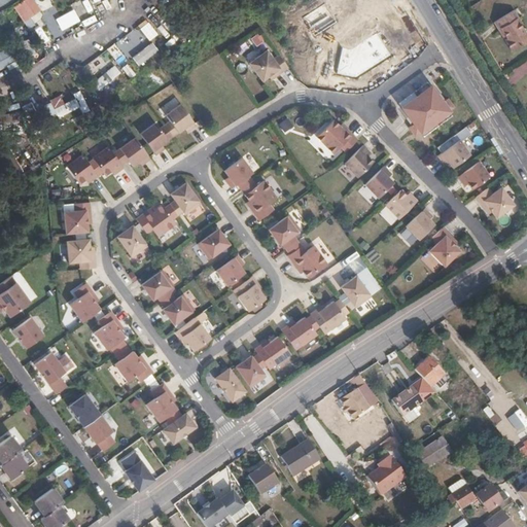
[(34,0),(26,0),(22,3),(26,9),(37,2),(34,0)]
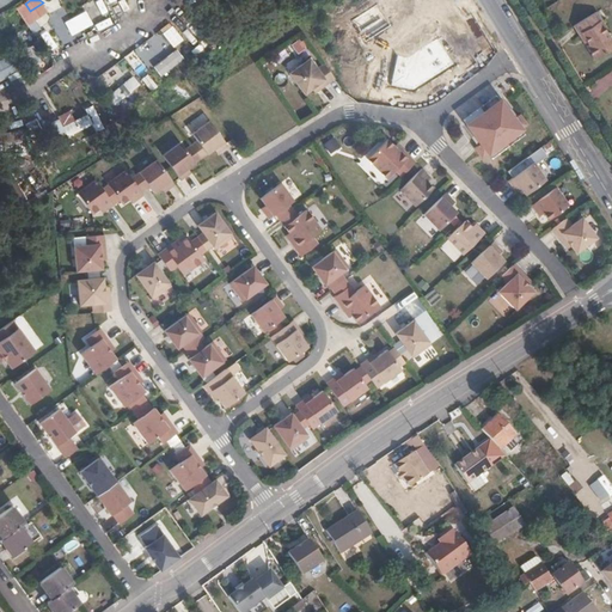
[(69,34),(112,16),(106,2),(63,20),(69,34)]
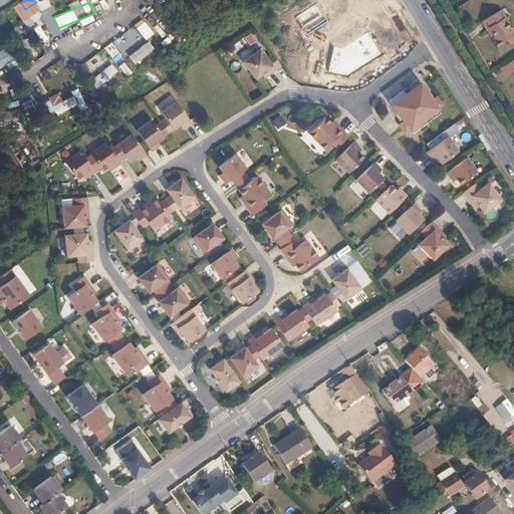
[(502,4),(480,17),(498,46),(513,35),(513,28),(504,13),(506,11),(502,4)]
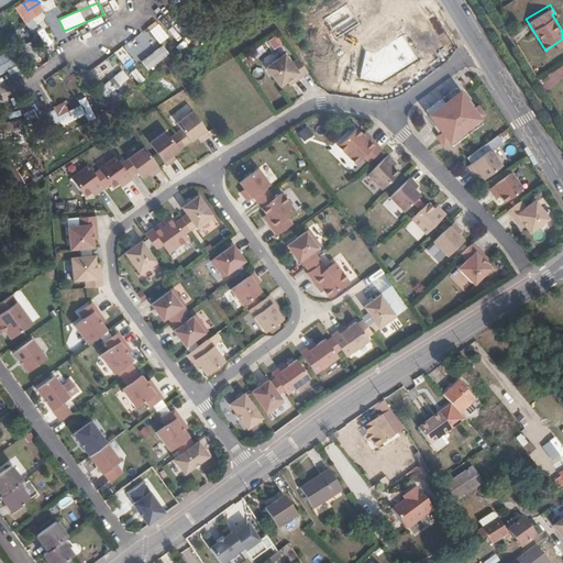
[(146,70),(168,55),(162,45),(140,62),(146,70)]
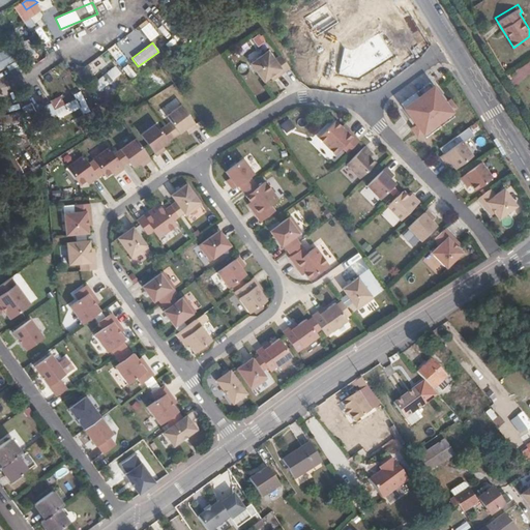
[(268,48),(251,60),(263,79),(269,75),(274,70),(276,75),(290,65),(281,52),(274,56),(268,48)]
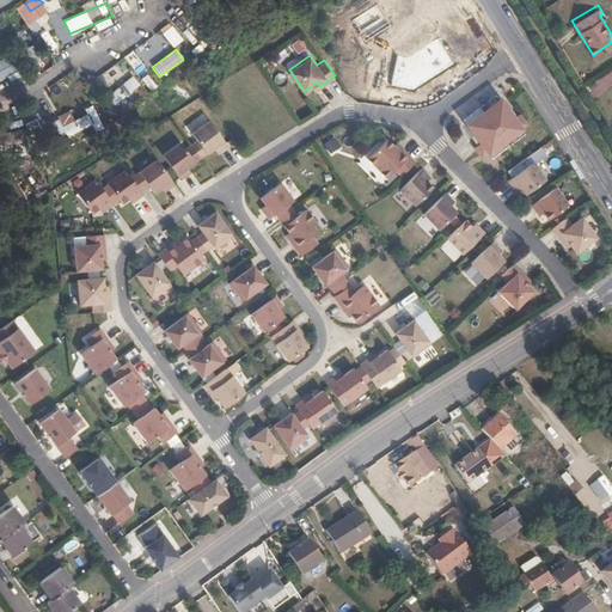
[(105,85),(129,63),(122,57),(99,78),(105,85)]
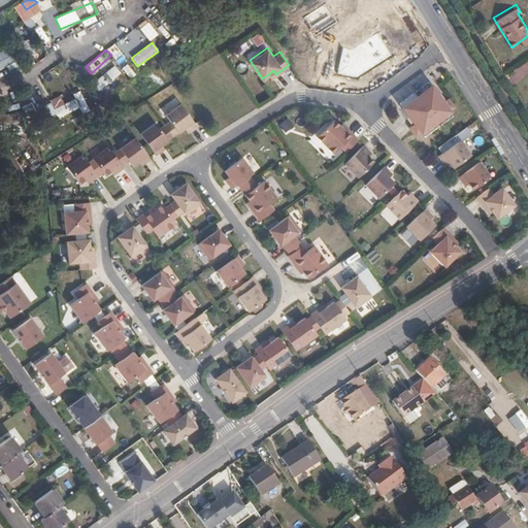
[(527,59),(504,74),(512,85),(527,74),(527,59)]
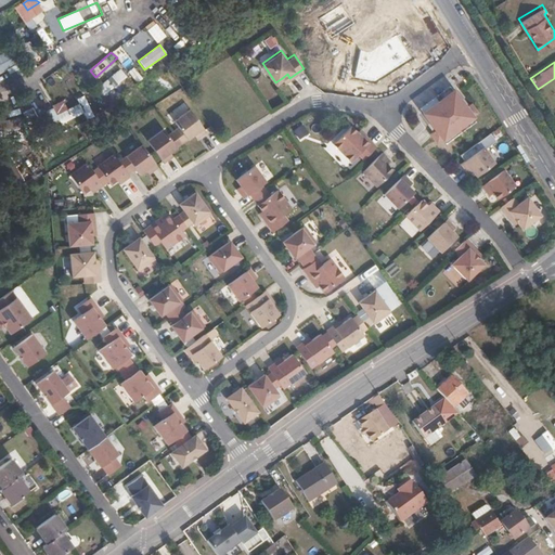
[(97,88),(106,98),(131,76),(123,66),(97,88)]
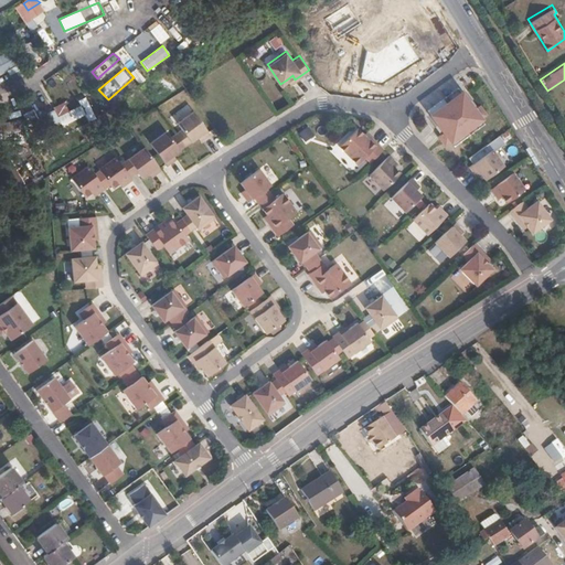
[(457,85),(427,107),(430,113),(460,91),(457,85)]
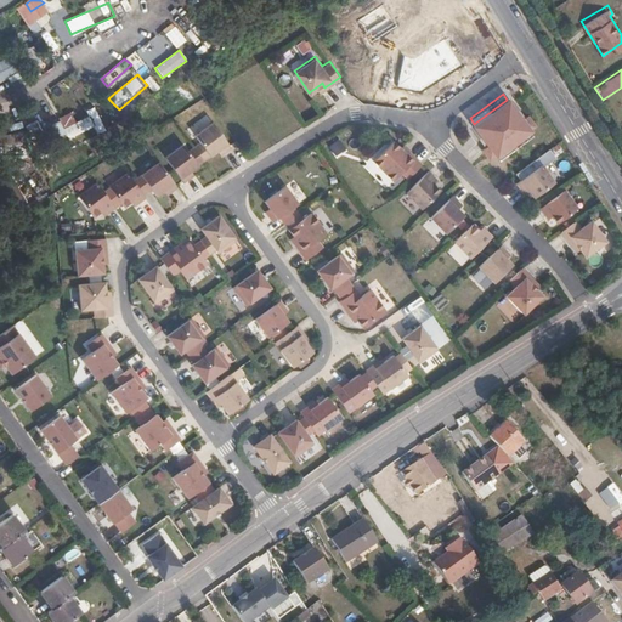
[(488,158),(496,153),(529,129),(535,124),(527,114),(521,118),(519,116),(520,114),(516,109),(515,111),(507,100),(474,124),(482,135),(481,136),(485,141),(486,140),(487,142),(481,147),(488,158)]
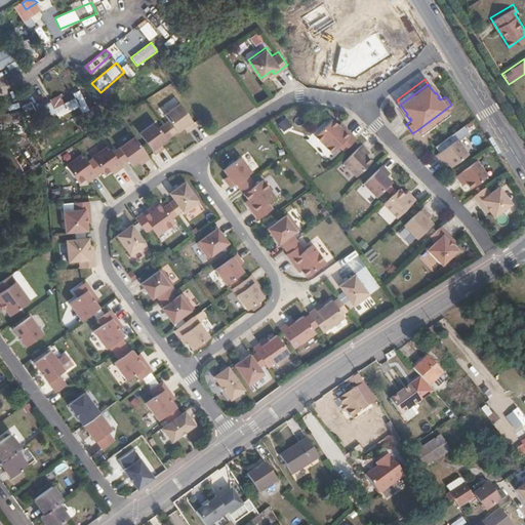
[(57,119),(86,105),(77,87),(48,102),(57,119)]
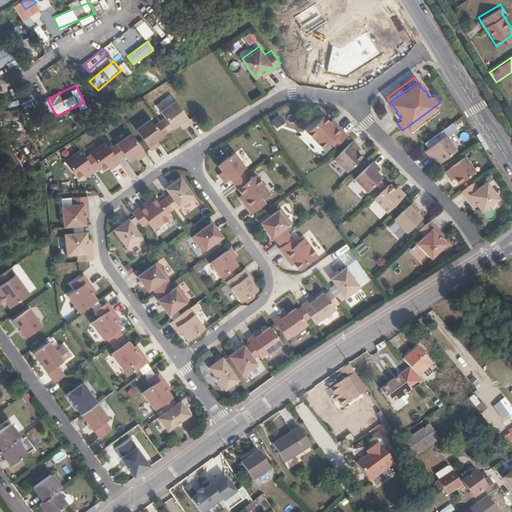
[(160,109),(165,116),(173,127),(181,121),(184,125),(190,120),(175,99),(160,109)]
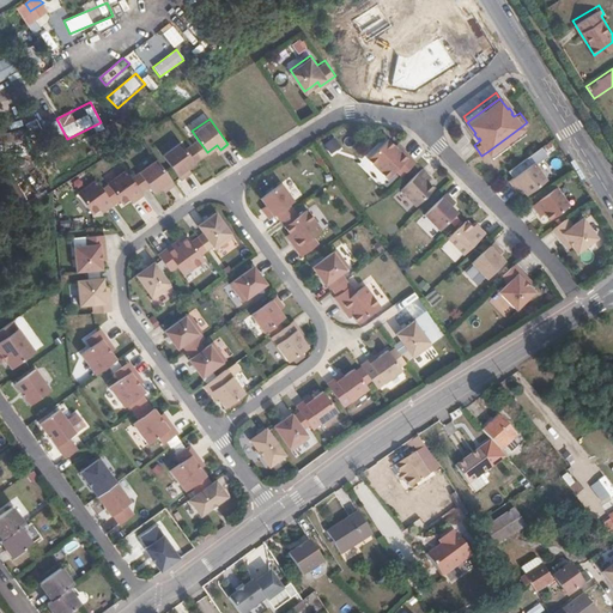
[(521,127),(489,151),(492,156),(525,132),(521,127)]
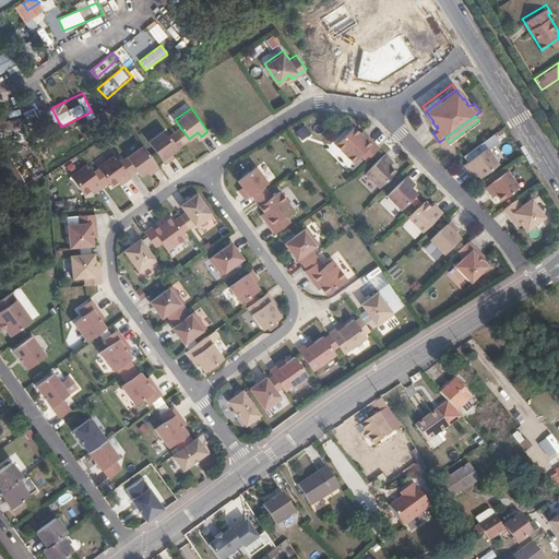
[(301,142),(311,135),(305,125),(295,131),(301,142)]
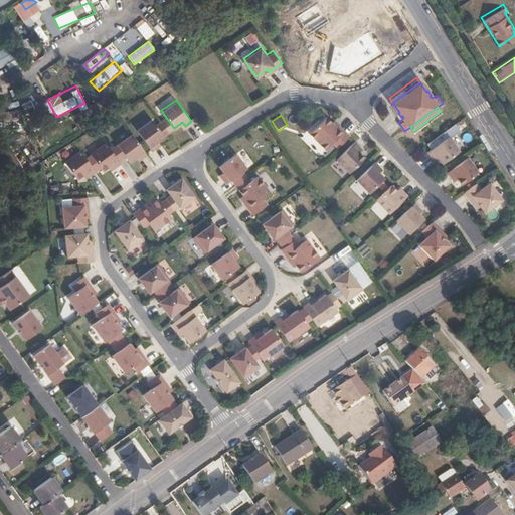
[(325,115),(308,131),(324,148),(331,141),(336,146),(348,135),(337,123),(335,125),(325,115)]
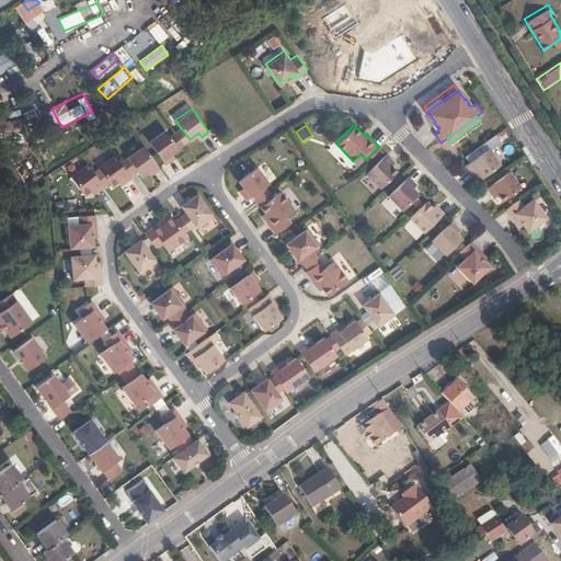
[(181,127),(174,130),(184,144),(190,139),(181,127)]
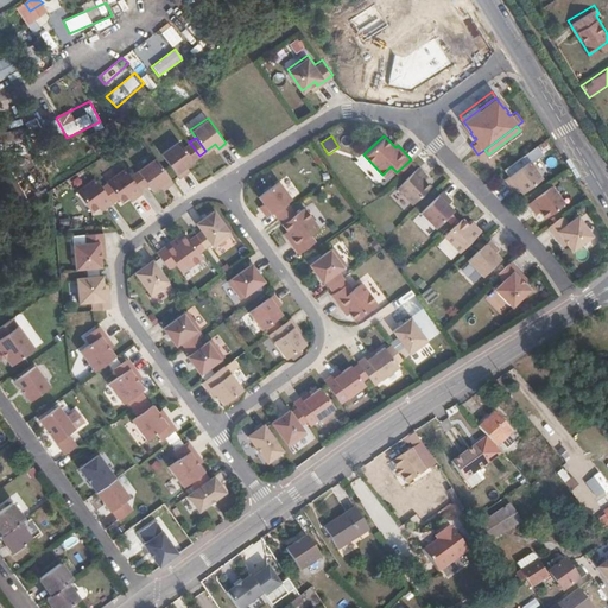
[(160,151),(169,163),(176,172),(178,176),(185,171),(183,166),(194,159),(183,146),(178,139),(160,151)]
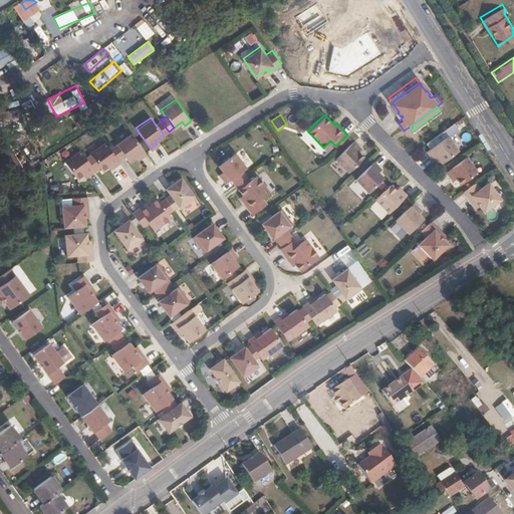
[(169,132),(160,119),(155,123),(164,135),(169,132)]
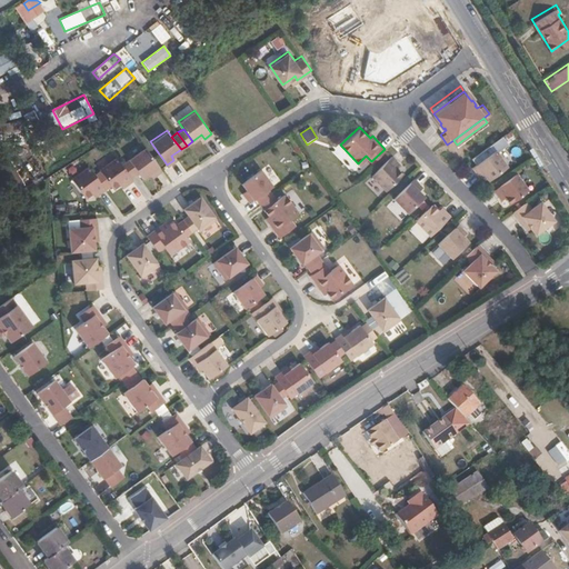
[(152,157),(145,146),(129,157),(138,170),(142,177),(151,170),(155,175),(161,169),(159,165),(152,157)]
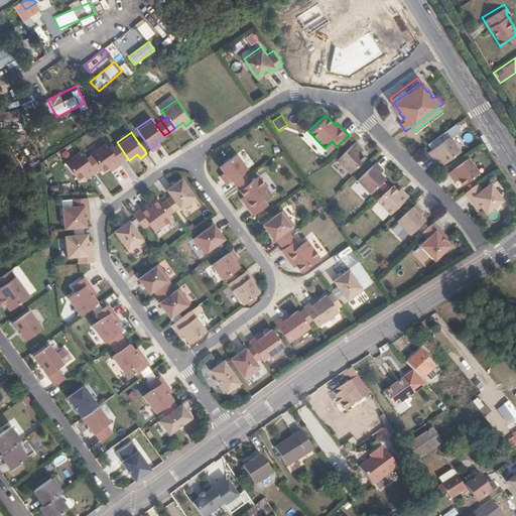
[(448,134),(428,150),(432,156),(436,153),(438,156),(442,161),(460,149),(448,134)]
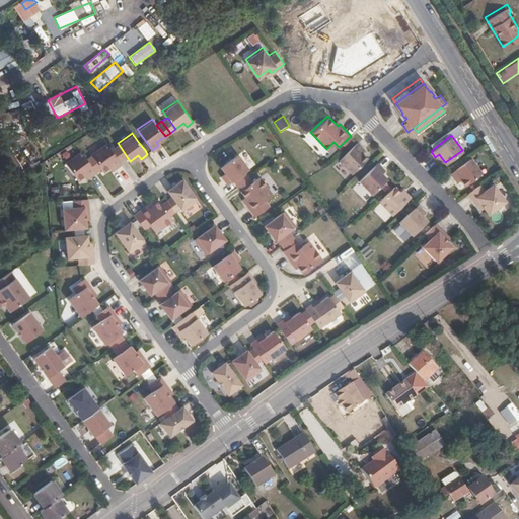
[(144,139),(139,143),(145,150),(150,147),(144,139)]
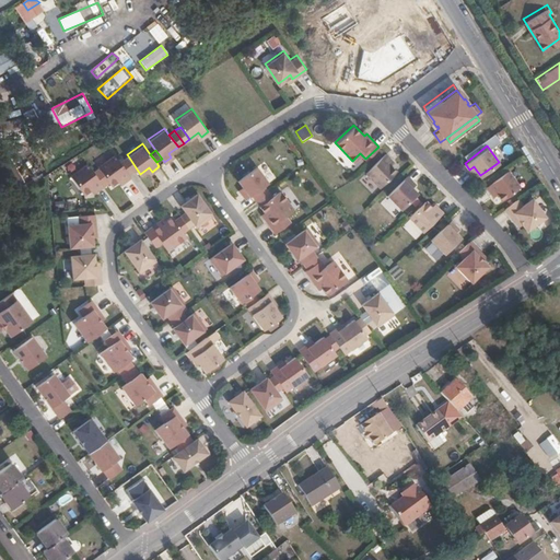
[(385,152),(366,172),(381,186),(396,170),(389,164),(387,162),(391,158),(385,152)]
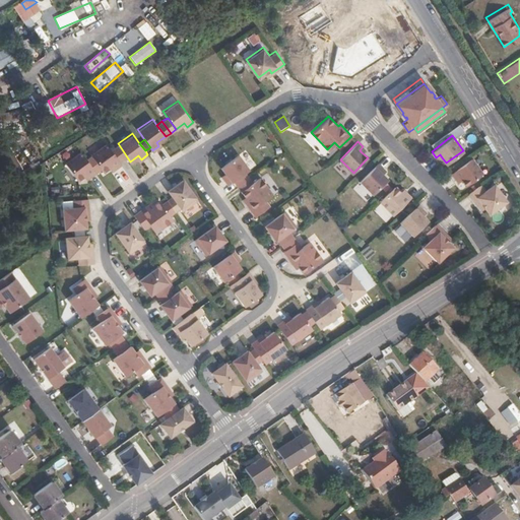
[(111,148),(106,142),(91,153),(95,159),(102,167),(104,170),(113,164),(115,168),(121,163),(119,160),(111,148)]
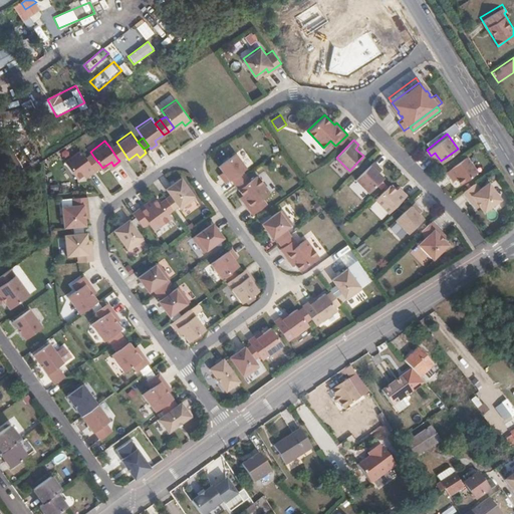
[(116,142),(109,147),(117,159),(124,154),(116,142)]
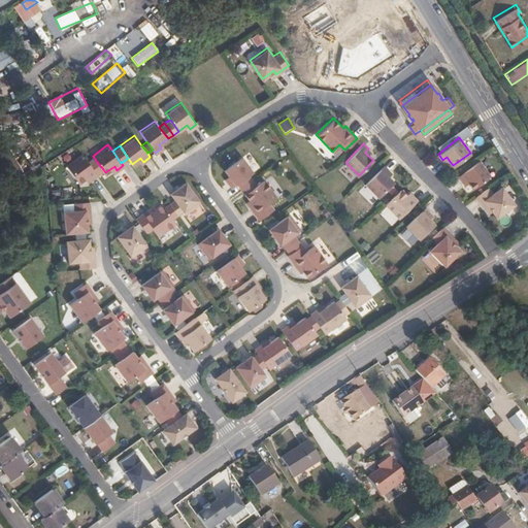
[(92,165),(83,153),(66,164),(79,182),(88,175),(91,178),(97,173),(92,165)]
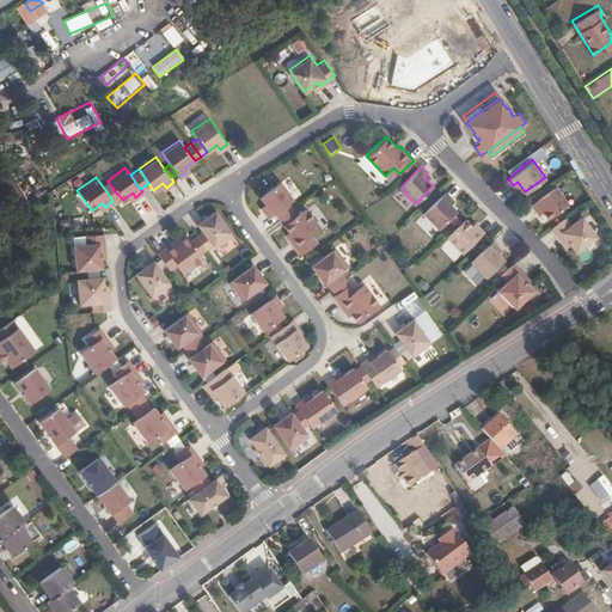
[(275,212),(288,202),(293,199),(281,181),(259,196),(268,206),(263,209),(268,216),(275,212)]
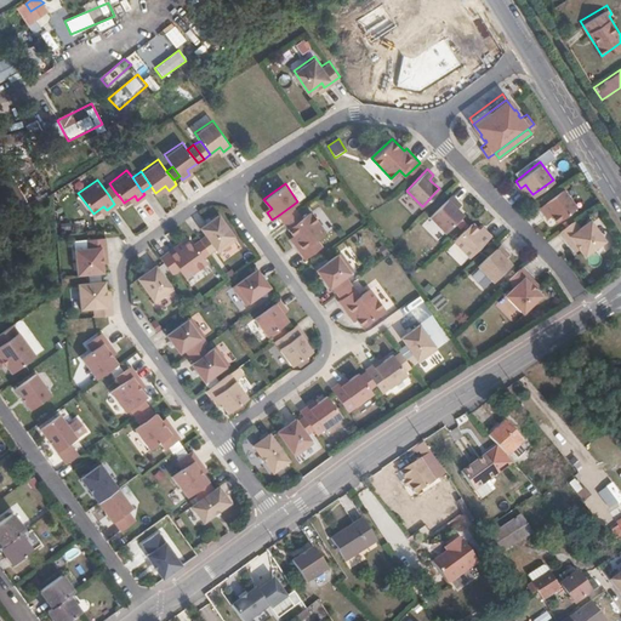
[(563,187),(539,205),(545,212),(548,210),(551,212),(557,221),(576,205),(563,187)]
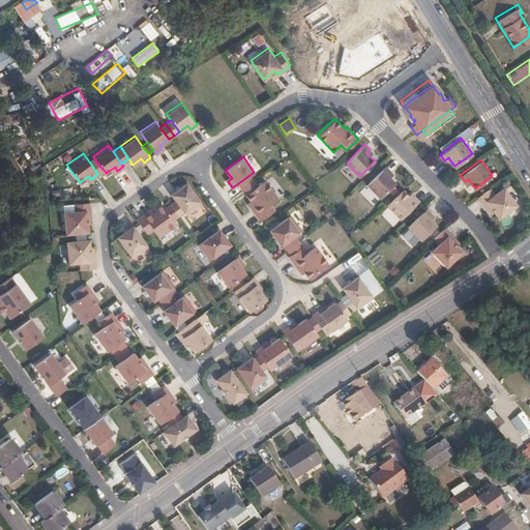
[(92,166),(97,174),(104,170),(97,163),(92,166)]
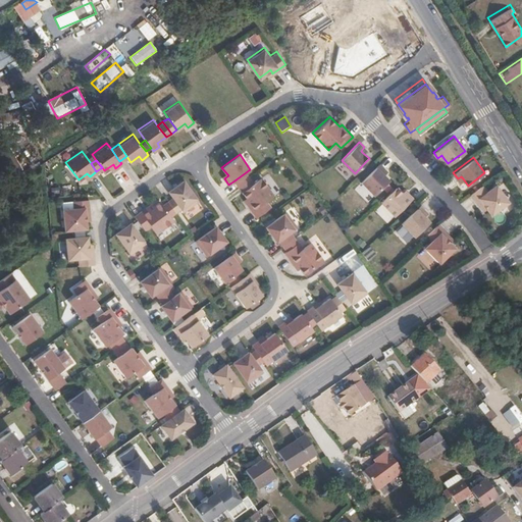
[(379,162),(361,180),(373,194),(389,178),(384,173),(381,171),(385,167),(379,162)]
